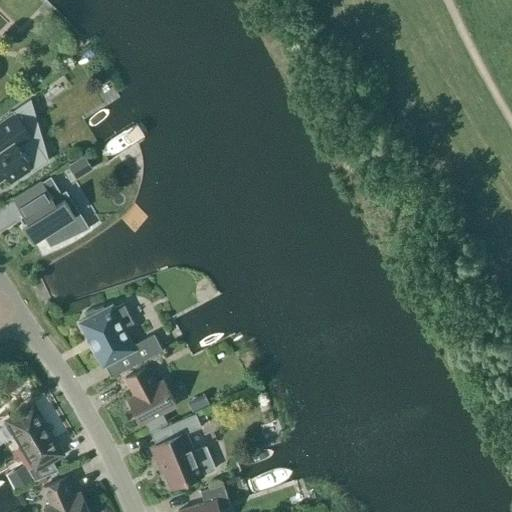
[(33,107),(46,98),(39,88),(26,97),(33,107)]
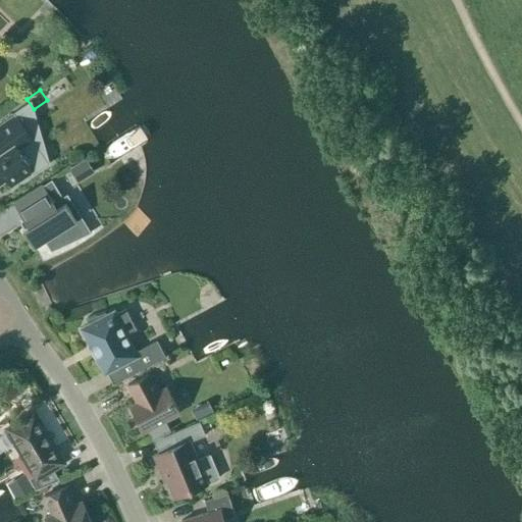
[(0,179),(5,177),(10,186),(33,170),(34,172),(44,166),(44,165),(48,162),(33,140),(16,115),(0,125),(0,179)]
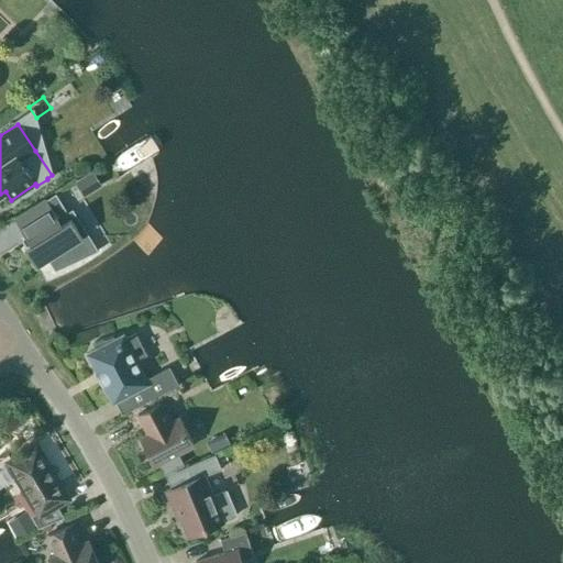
[(83,198),(102,186),(92,170),(73,183),(83,198)]
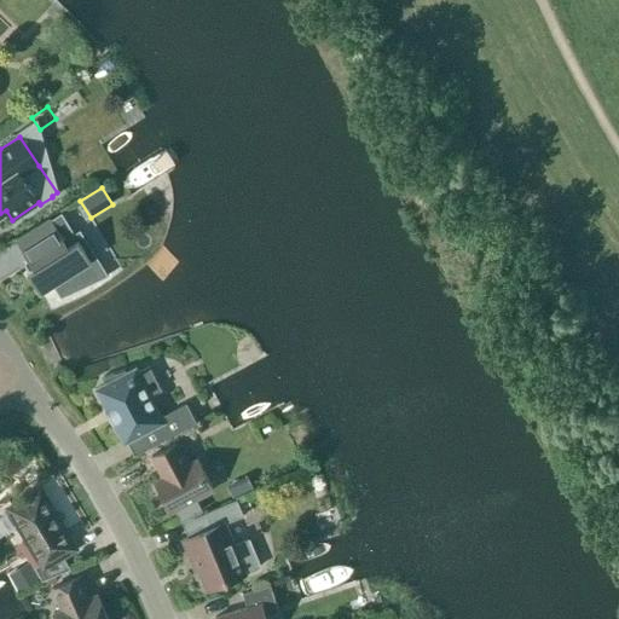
[(51,220),(16,242),(33,268),(27,272),(28,275),(28,276),(39,293),(52,284),(53,287),(53,288),(64,285),(75,283),(80,282),(84,278),(87,276),(91,271),(87,266),(86,264),(91,261),(77,241),(73,232),(61,213),(51,220)]
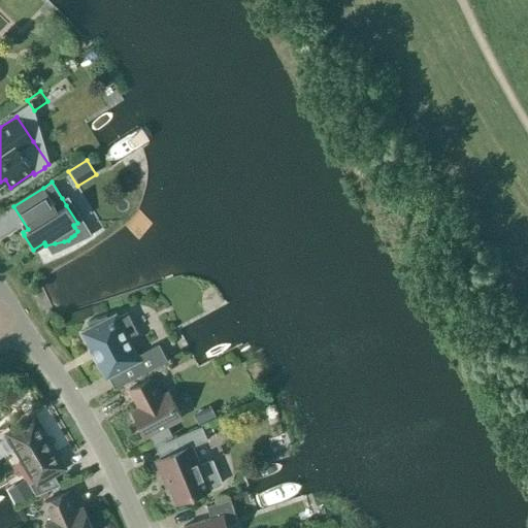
[(91,327),(81,332),(91,349),(90,350),(96,361),(97,360),(105,377),(109,375),(130,364),(136,376),(166,361),(158,345),(137,357),(127,337),(136,332),(126,314),(118,318),(116,315),(106,319),(105,316),(88,322),(88,323),(89,323),(91,327)]
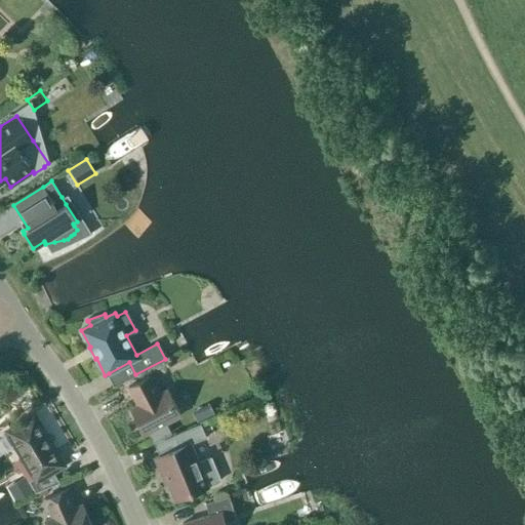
[(151,375),(128,388),(137,405),(131,408),(145,434),(149,432),(154,442),(171,433),(166,422),(180,415),(166,390),(160,393),(151,375)]
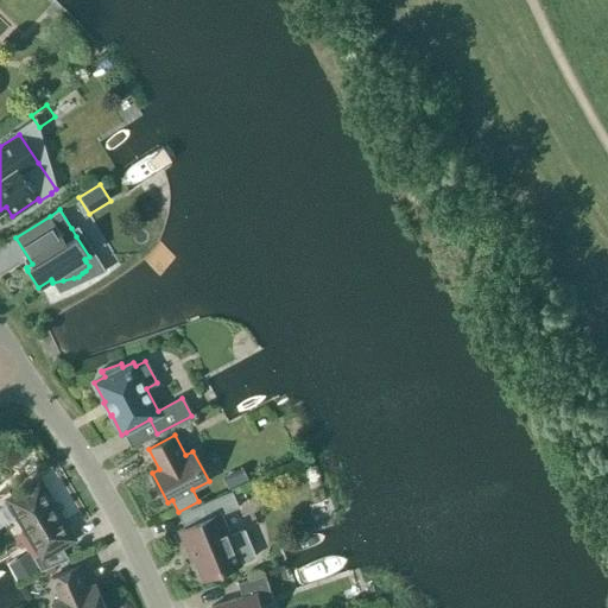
[(43,574),(69,559),(62,546),(74,539),(39,481),(7,499),(42,557),(36,561),(43,574)]
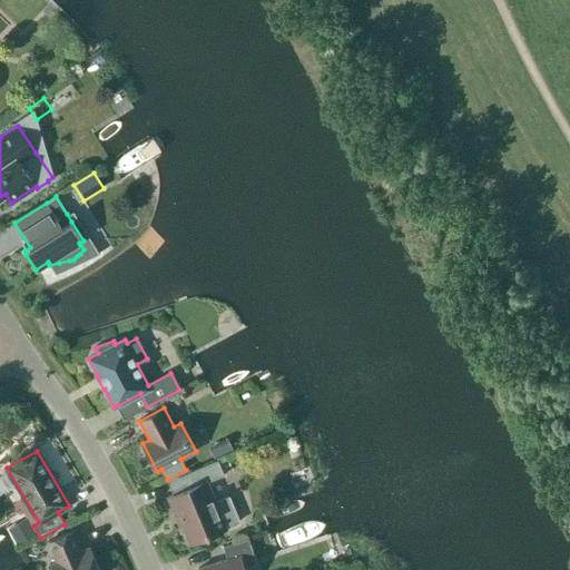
[(216,502),(207,482),(224,475),(217,460),(188,472),(195,485),(167,498),(175,517),(178,516),(189,543),(226,528),(226,527),(238,522),(228,497),(216,502)]
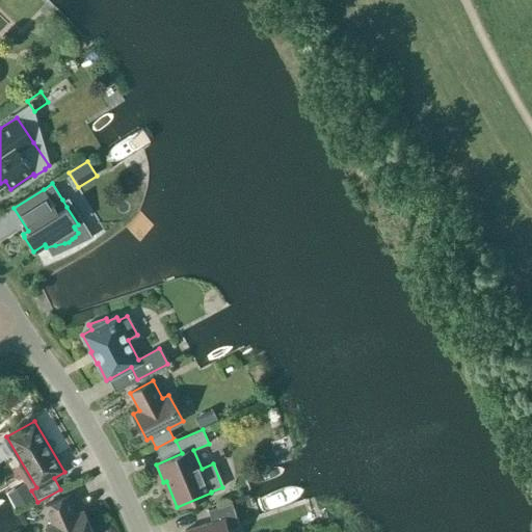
[(68,496),(45,506),(53,525),(46,528),(47,531),(91,531),(83,511),(76,513),(68,496)]
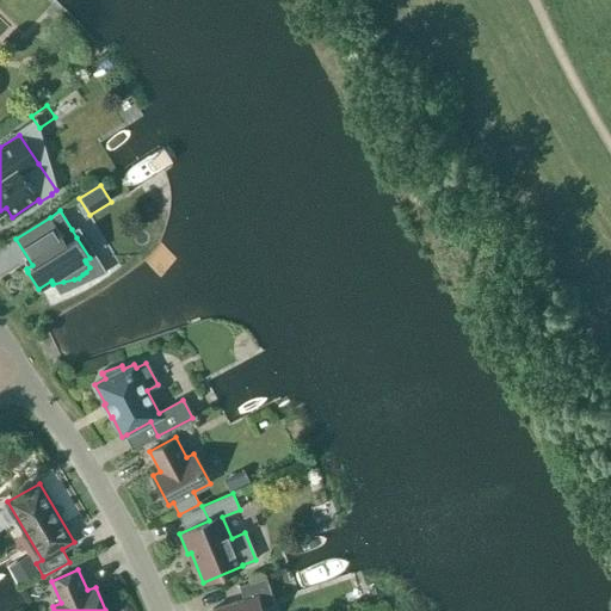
[(211,610),(261,610),(260,608),(275,604),(266,578),(239,586),(244,600),(211,610)]
